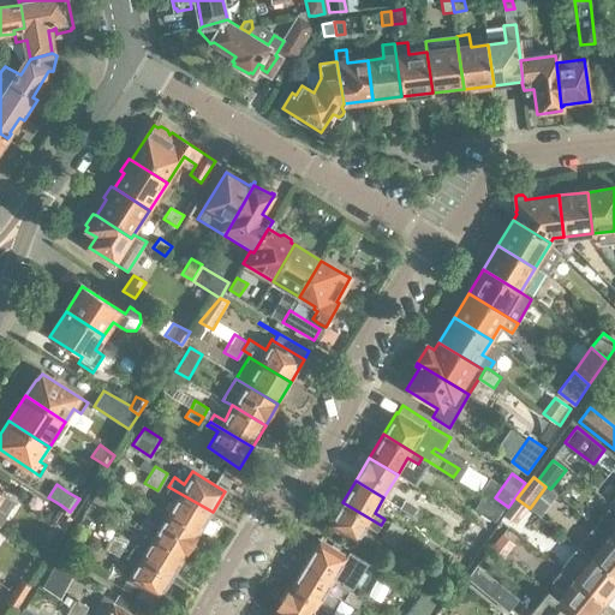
[(167,515),(198,535),(213,512),(168,487),(165,494),(175,500),(167,515)]
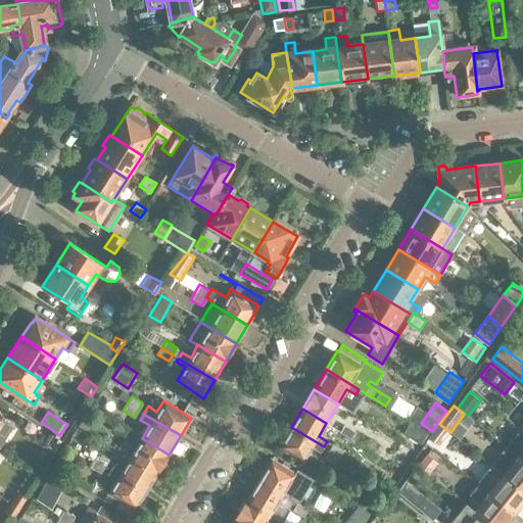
[(0,418),(0,430),(4,433),(9,424),(0,418)]
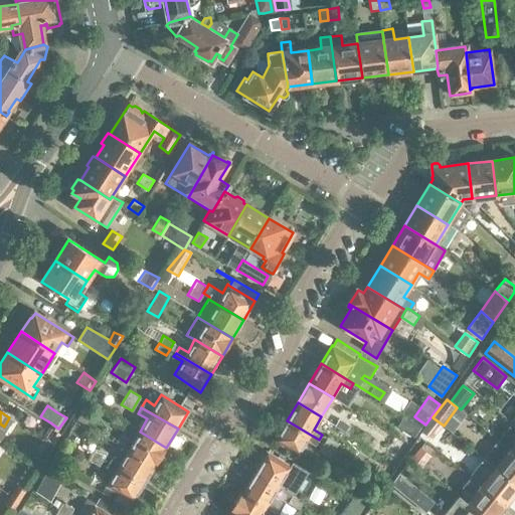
[(112,421),(122,428),(126,422),(116,415),(112,421)]
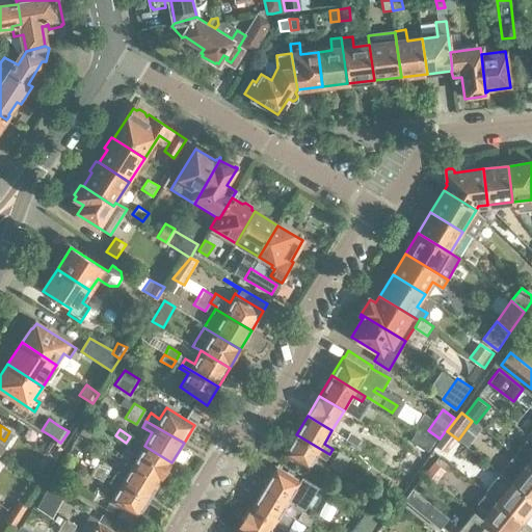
[(472,450),(458,440),(447,431),(434,449),(446,457),(452,448),(455,450),(452,455),(462,463),(472,450)]
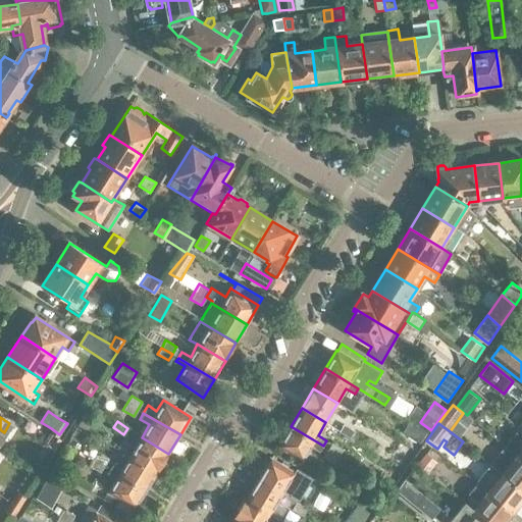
[(344,424),(340,431),(351,437),(355,431),(344,424)]
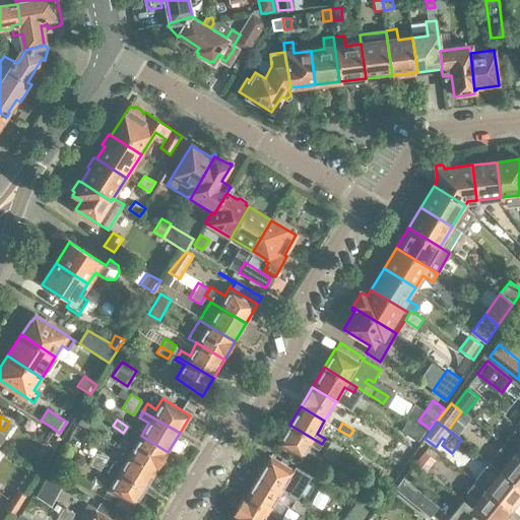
[(318,449),(322,444),(289,425),(277,445),(302,459),(310,444),(318,449)]
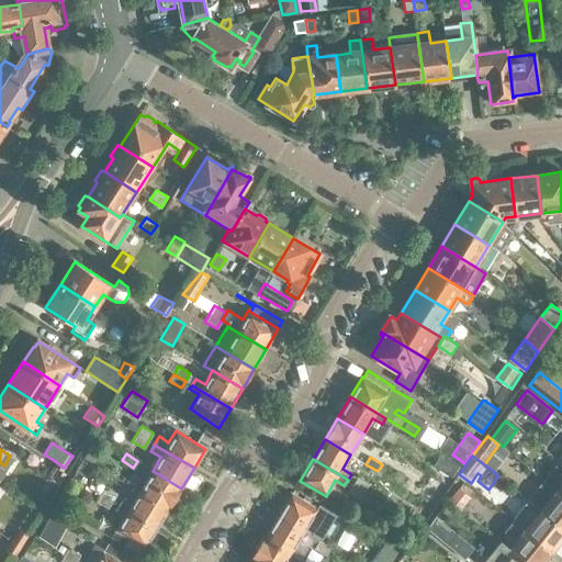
[(439,479),(446,483),(450,485),(462,468),(451,461),(439,479)]
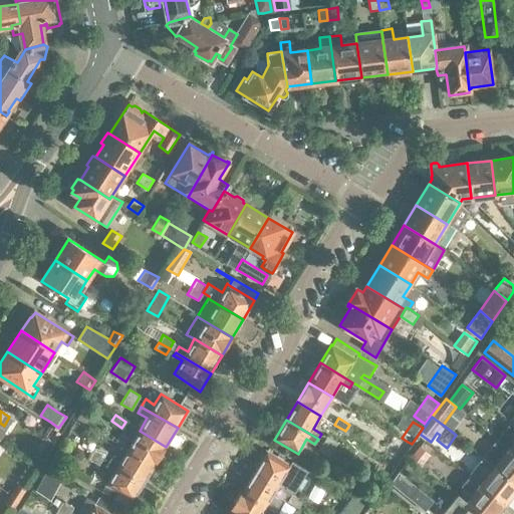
[(140,431),(129,449),(155,465),(166,447),(140,431)]
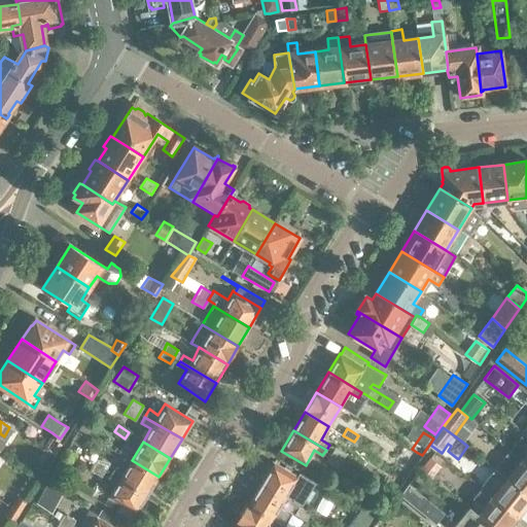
[(526,447),(519,442),(511,452),(526,464),(526,447)]
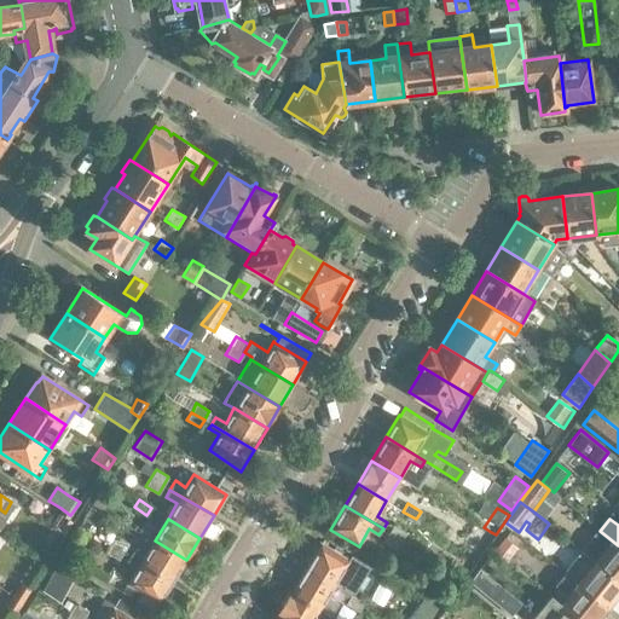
[(385,542),(397,550),(408,533),(394,525),(385,542)]
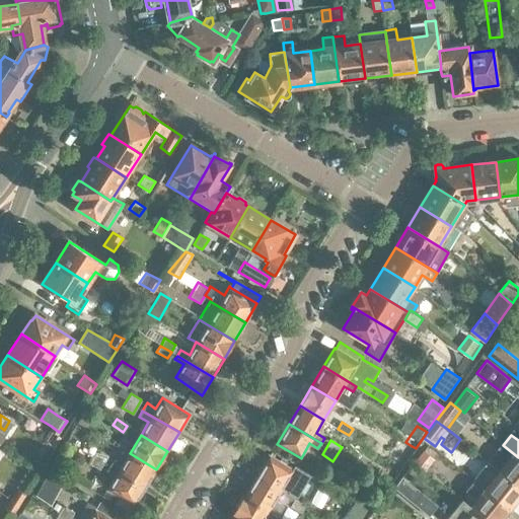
[(503,462),(497,469),(518,487),(518,457),(503,445),(495,455),(503,462)]
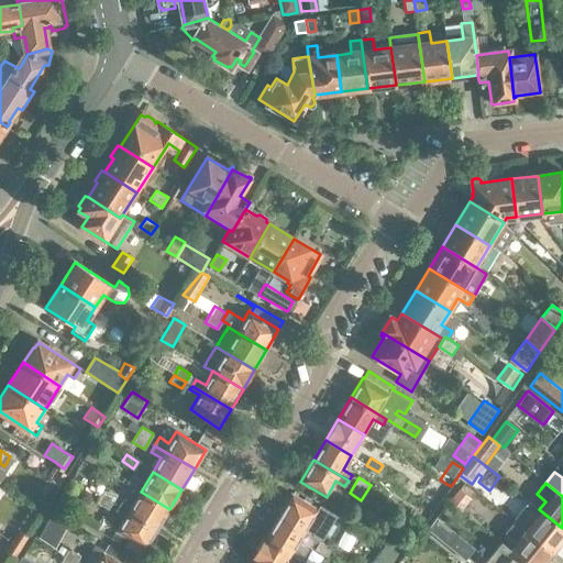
[(107,487),(102,495),(113,501),(118,494),(107,487)]
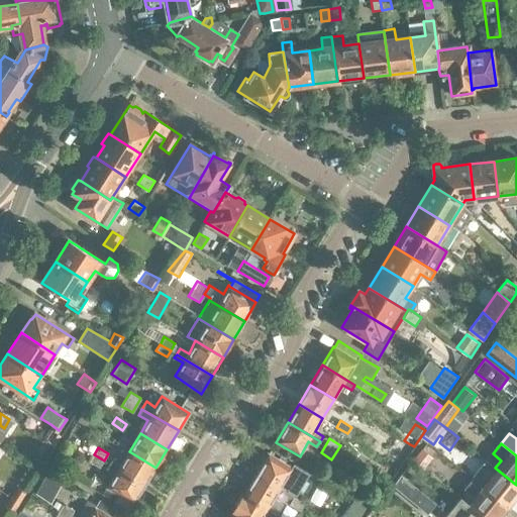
[(433,457),(421,448),(415,456),(427,466),(433,457)]
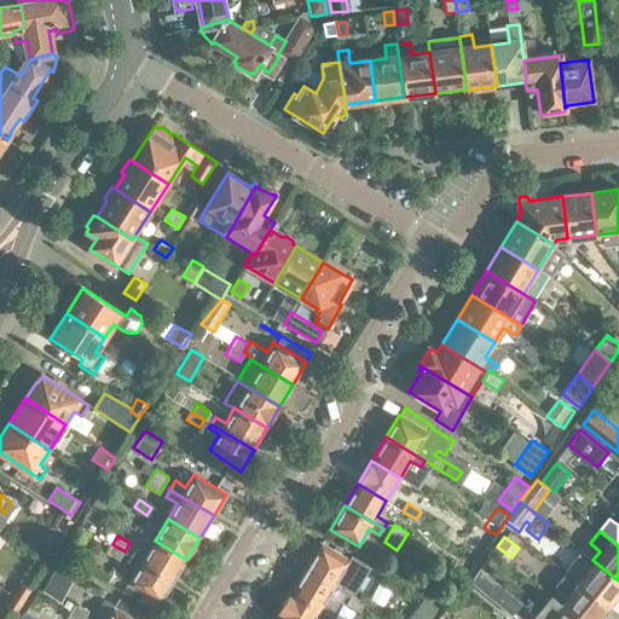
[(134,549),(131,555),(174,580),(186,560),(155,541),(145,555),(134,549)]
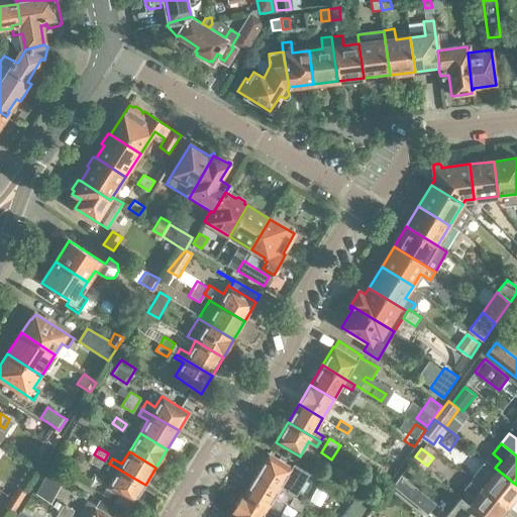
[(104,460),(94,454),(89,461),(100,468),(104,460)]
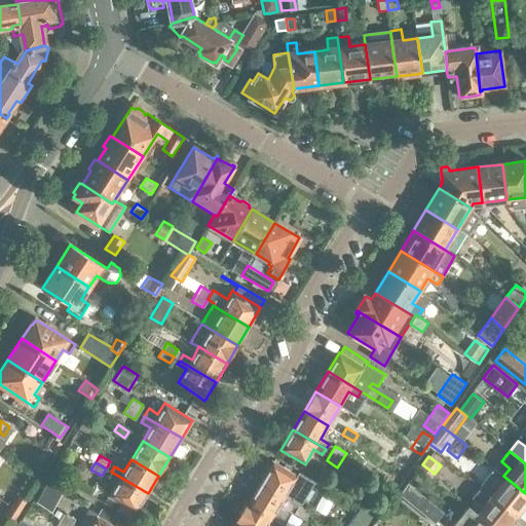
[(285,497),(297,477),(272,462),(260,482),(285,497)]
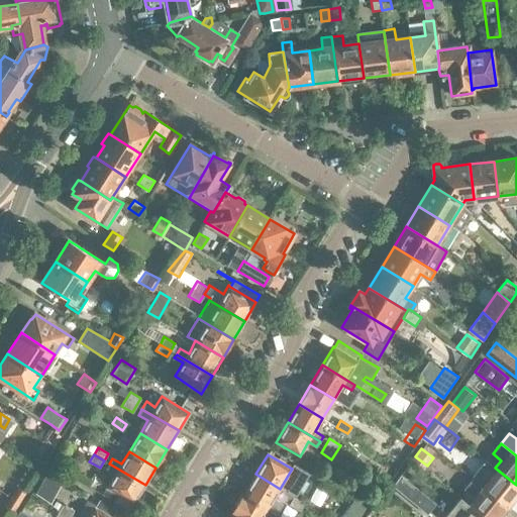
[(516,485),(495,468),(486,460),(472,479),(507,506),(512,500),(515,502),(516,499),(516,485)]
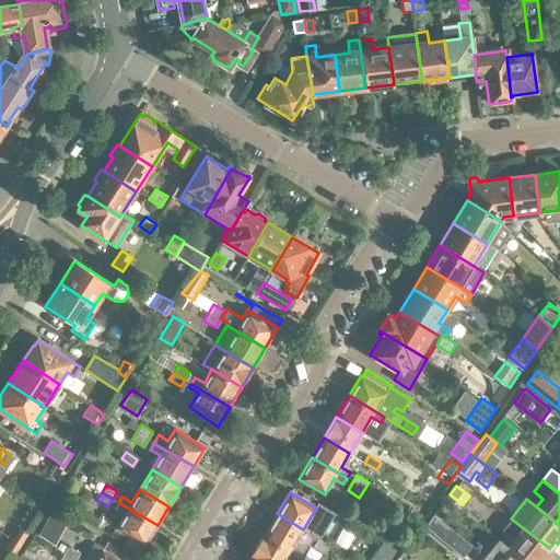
[(146,545),(158,525),(118,502),(115,508),(126,513),(117,527),(146,545)]
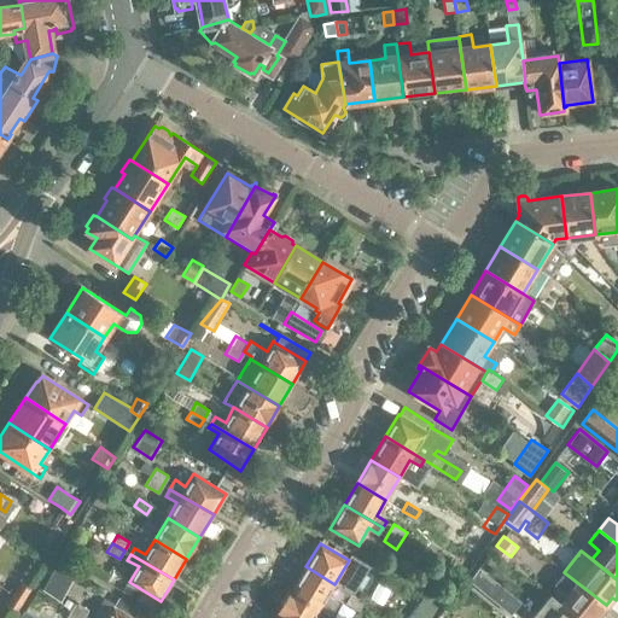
[(328,594),(334,584),(305,566),(292,590),(290,589),(290,590),(320,610),(330,616),(338,600),(328,594)]
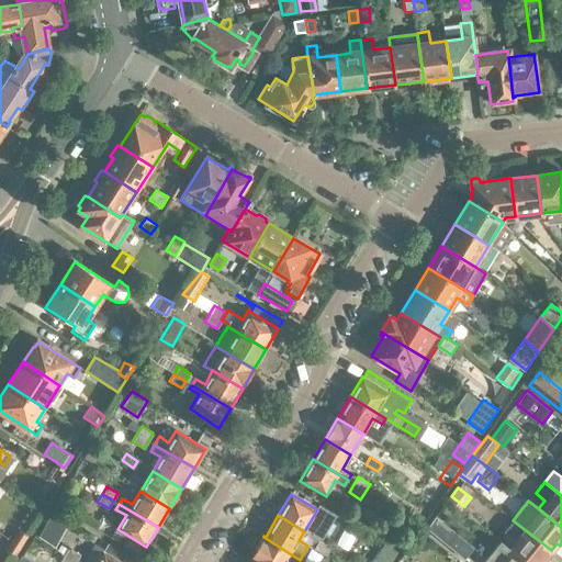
[(436,517),(428,528),(464,559),(474,547),(436,517)]
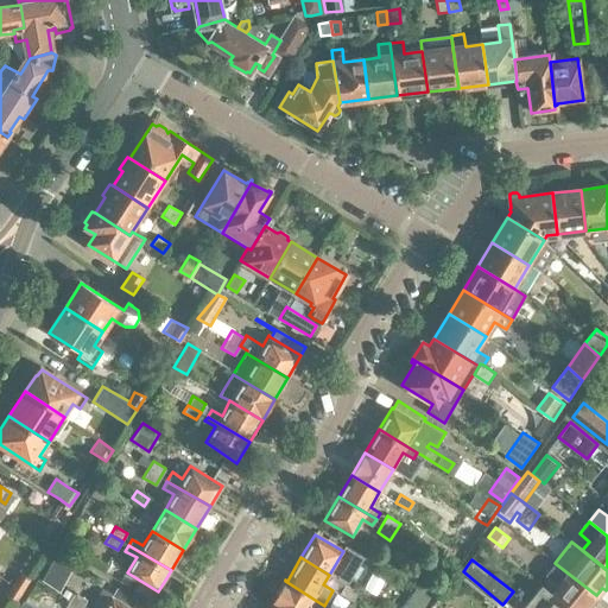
[(555,583),(549,590),(569,607),(590,607),(594,605),(590,602),(596,595),(555,563),(545,575),(555,583)]
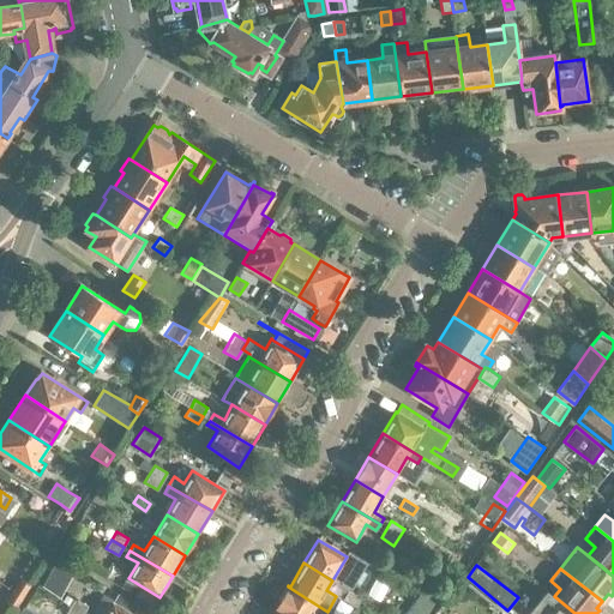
[(23,596),(30,585),(20,578),(13,590),(23,596)]
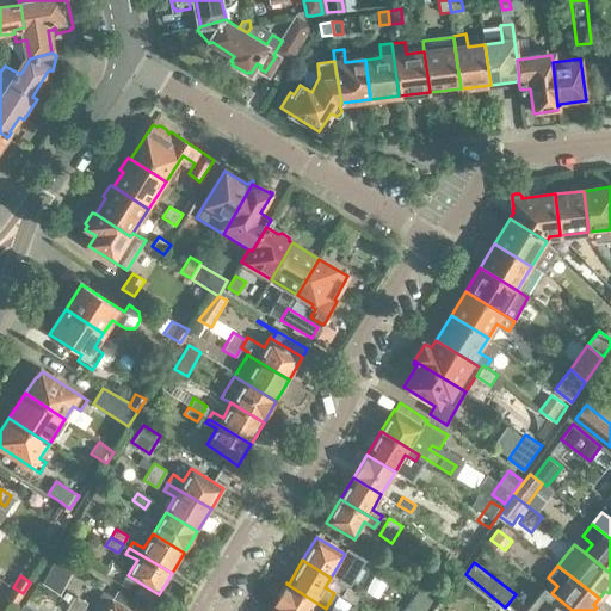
[(85,610),(90,602),(75,593),(76,592),(62,584),(60,587),(51,582),(49,587),(57,593),(71,600),(85,610)]
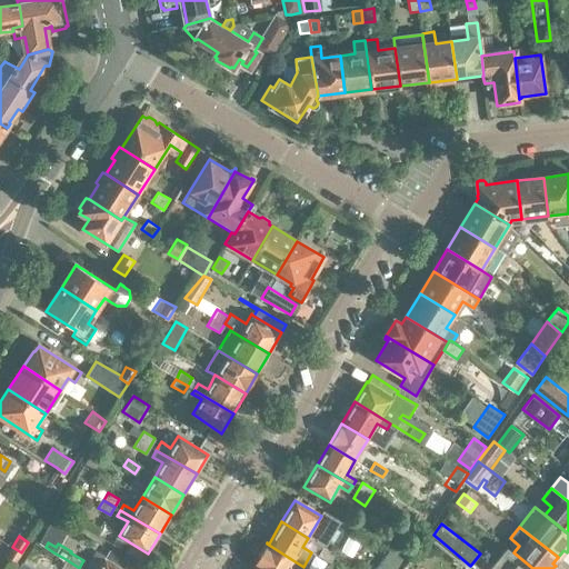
[(253,566),(255,567),(258,568),(289,568),(295,561),(267,543),(253,566)]
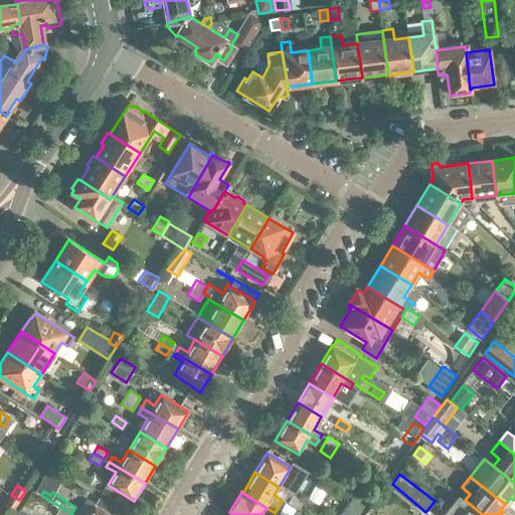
[(12,510),(19,500),(11,495),(4,505),(12,510)]
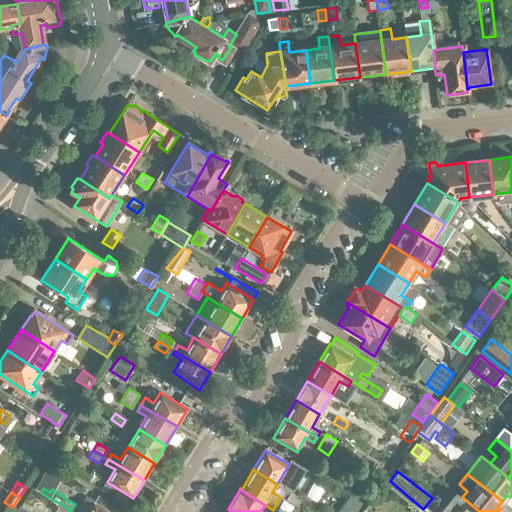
[(301,499),(291,492),(286,499),(297,506),(301,499)]
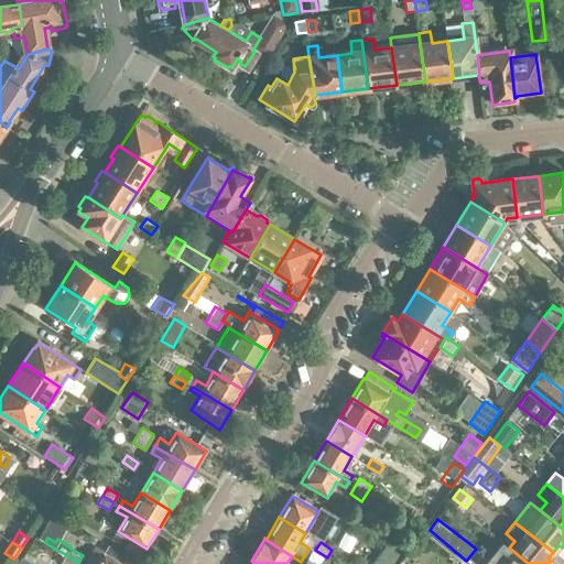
[(528,563),(509,548),(503,543),(486,563),(528,563)]
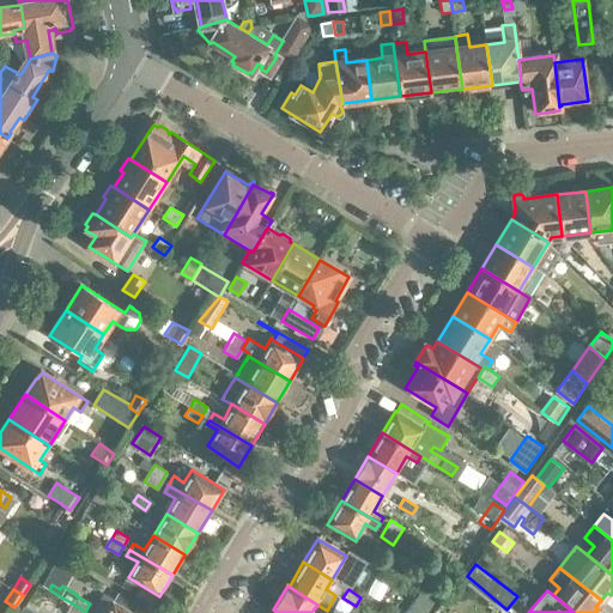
[(96,612),(95,612),(93,612),(133,612),(139,605),(117,592),(113,601),(104,612),(96,612)]
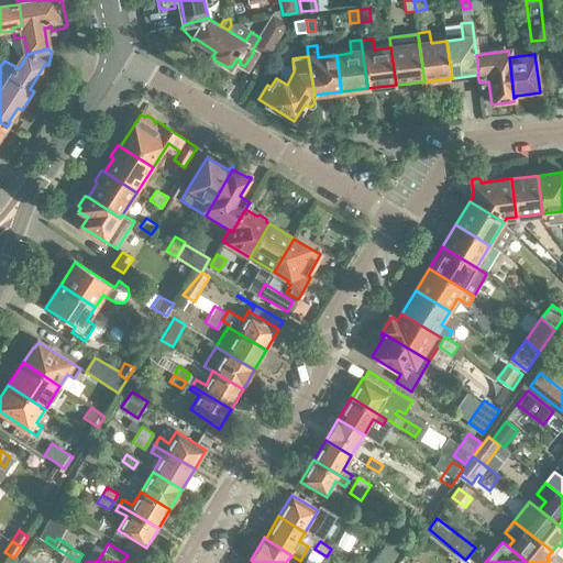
[(390,562),(398,553),(392,548),(386,544),(376,559),(383,562),(390,562)]
